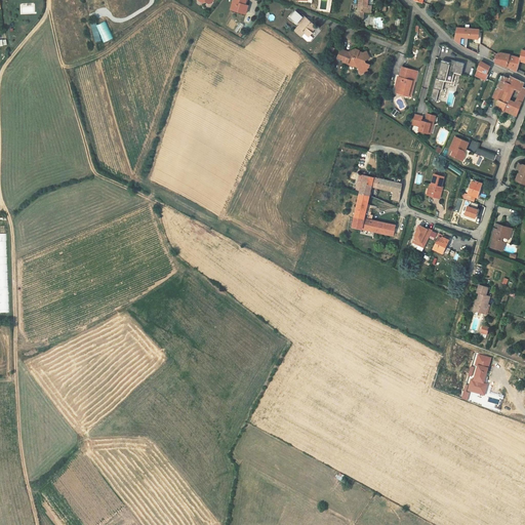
[(243,0),(231,0),(230,7),(242,9),(243,0)]
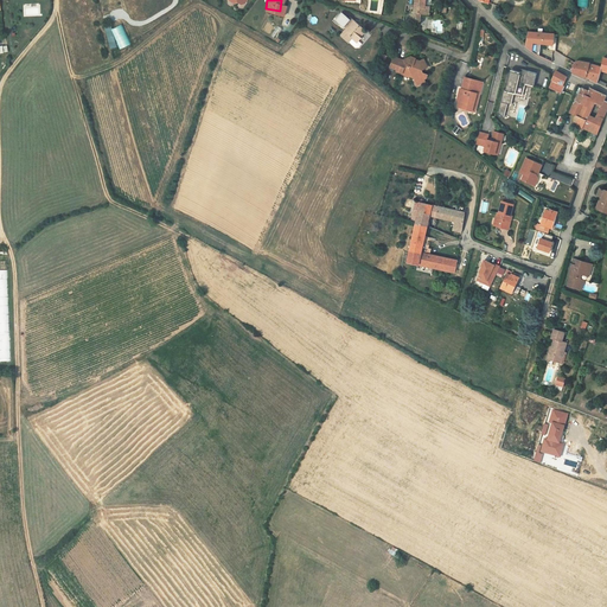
[(411,0),(413,1),(411,1),(409,18),(417,19),(419,10),(422,10),(423,2),(422,0),(411,0)]
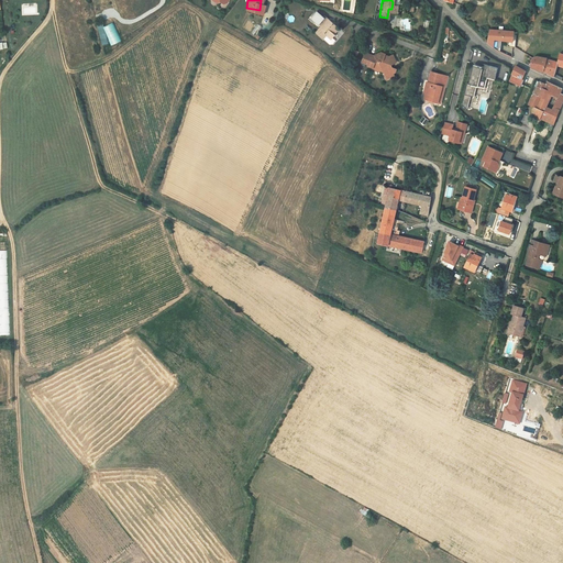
[(312,20),(318,13),(311,8),(305,17),(313,23),(315,22),(312,20)]
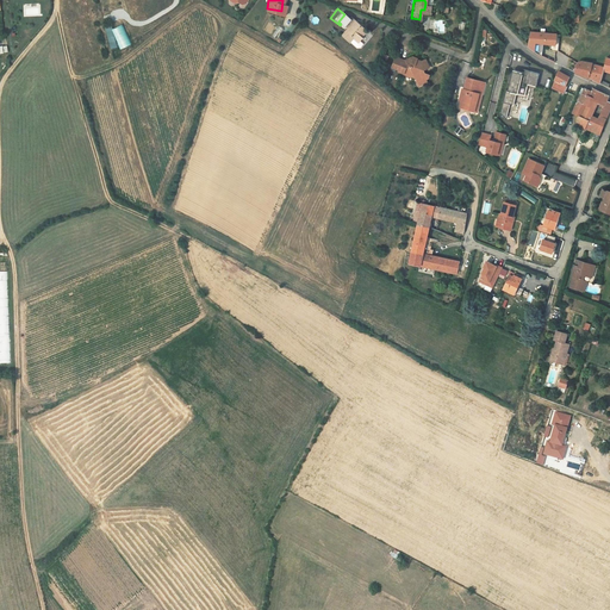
[(353,38),(358,32),(359,33),(363,27),(346,13),(344,14),(338,22),(341,24),(343,25),(337,33),(346,39),(346,38),(349,35),(353,38)]
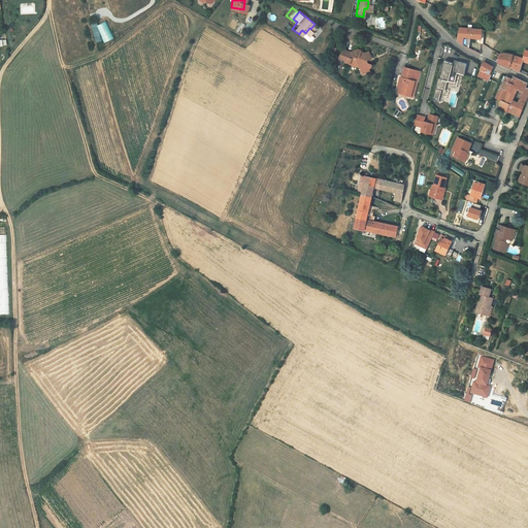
[(98,42),(103,40),(104,42),(113,39),(106,21),(92,26),(98,42)]
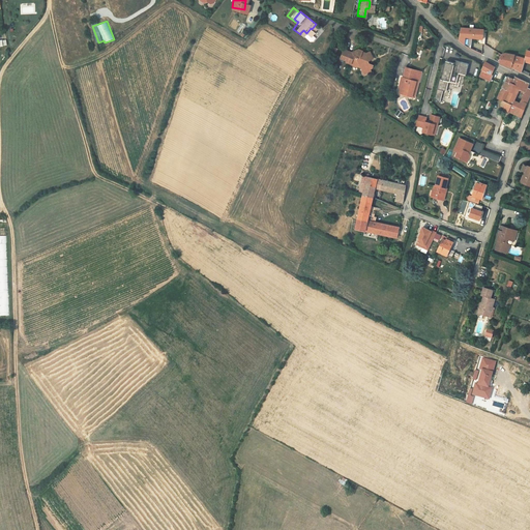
[(481,40),(482,29),(480,29),(459,27),(457,39),(458,39),(463,43),(465,35),(471,37),(481,40)]
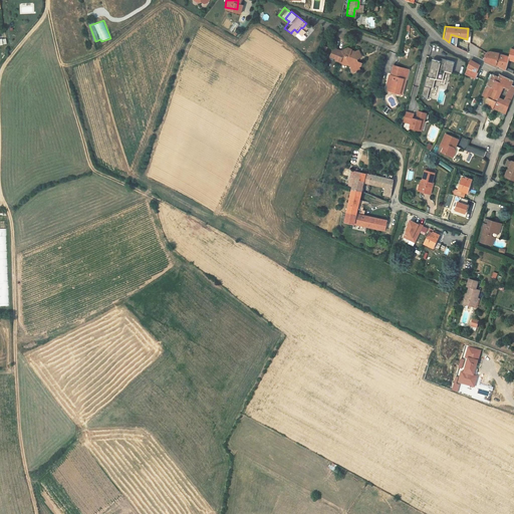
[(302,28),(301,27),(297,32),(294,29),(291,32),(297,37),(300,37),(305,30),(302,28)]
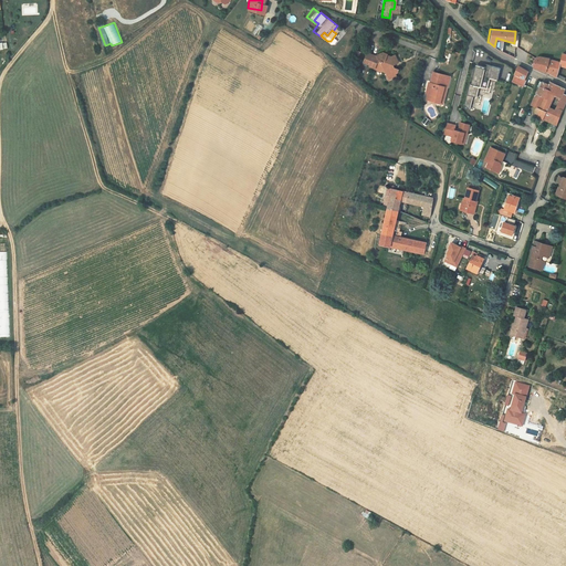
[(366,64),(371,65),(371,67),(377,70),(377,67),(383,70),(386,77),(392,74),(392,72),(395,71),(396,66),(390,65),(389,65),(387,65),(388,62),(389,62),(396,59),(392,52),(388,53),(378,50),(375,51),(374,54),(364,51),(360,60),(367,62),(366,64)]
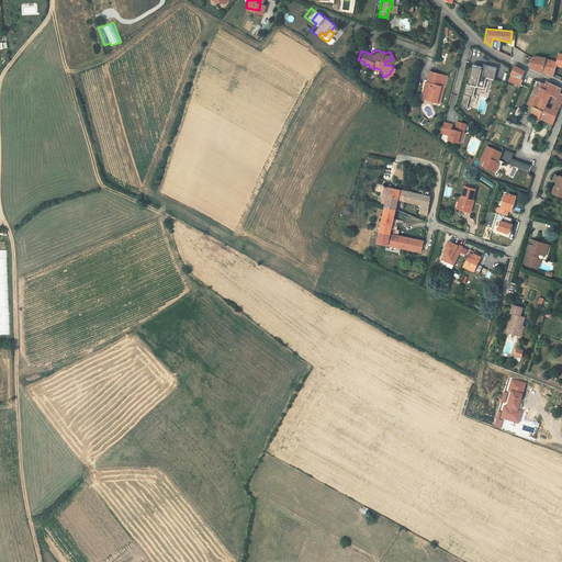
[(554,62),(554,60),(543,57),(541,63),(540,65),(553,67),(554,62)]
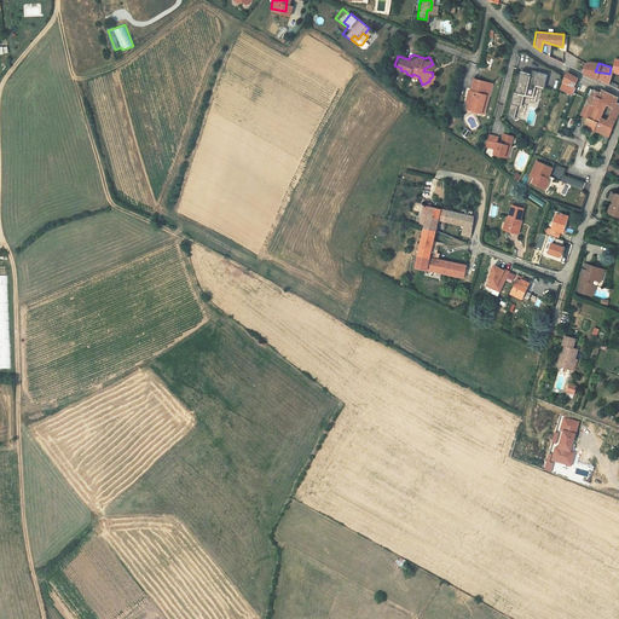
[(543,71),(530,68),(530,73),(519,70),(516,82),(514,82),(513,90),(512,88),(508,102),(515,103),(518,104),(521,92),(522,92),(524,84),(528,85),(530,81),(541,84),(543,71)]
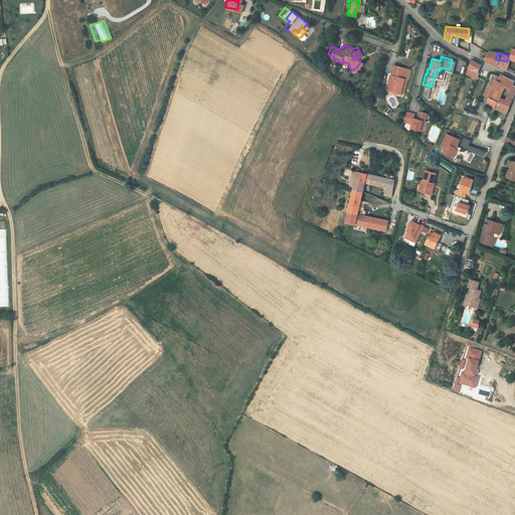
[(476,72),(479,64),(471,59),(467,67),(464,73),(475,78),(478,72),(476,72)]
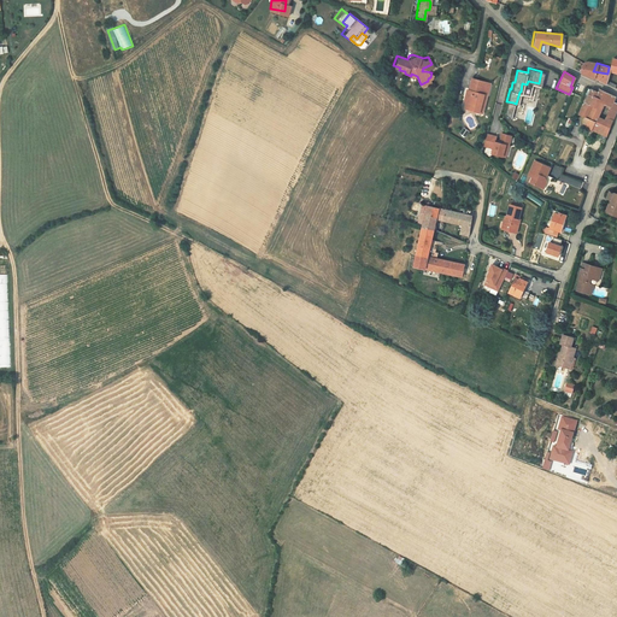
[(605,80),(607,74),(593,71),(591,76),(601,81),(605,82),(605,80)]
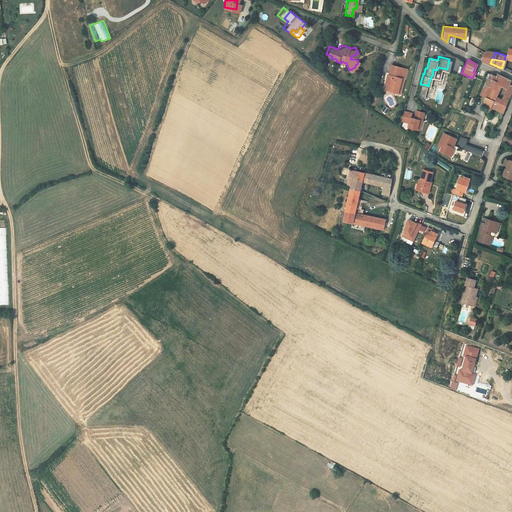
[(395,90),(399,76),(400,76),(403,65),(389,62),(386,72),(384,71),(383,77),(385,77),(384,82),(382,87),(395,90)]
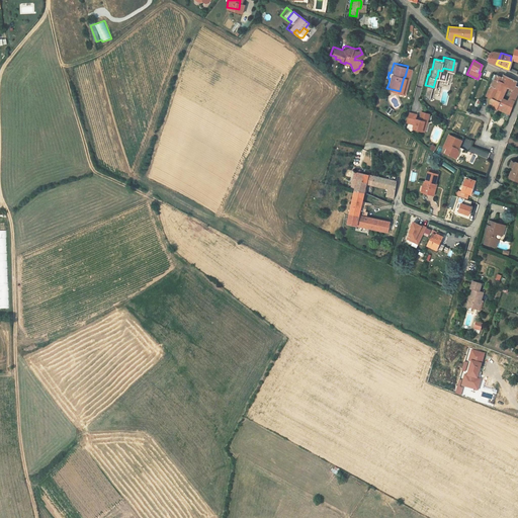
[(505,86),(510,88),(512,84),(514,80),(501,74),(499,76),(493,74),(488,86),(487,86),(484,94),(491,96),(497,99),(499,100),(502,94),(505,86)]
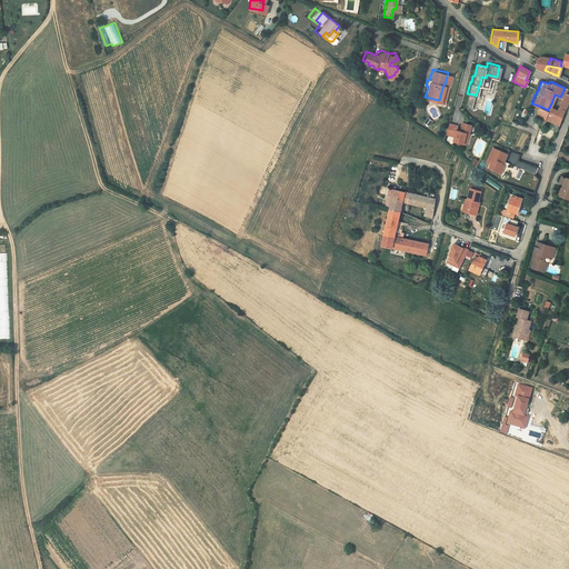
[(560,97),(557,107),(562,109),(568,95),(562,92),(560,97)]
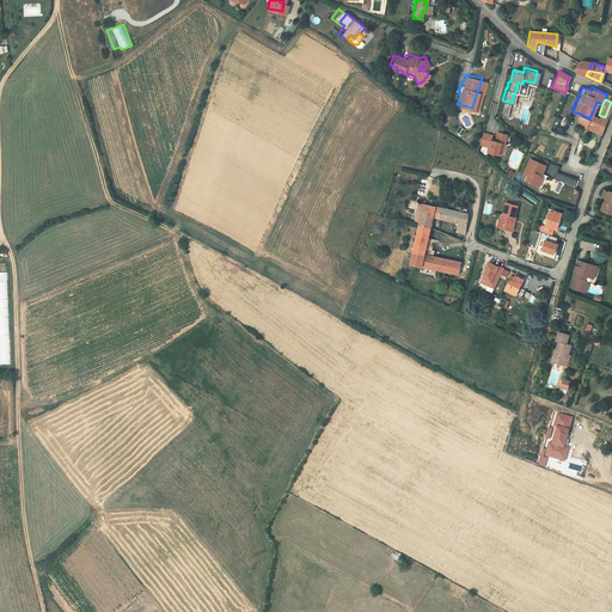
[(509,102),(502,101),(500,111),(506,116),(509,102)]
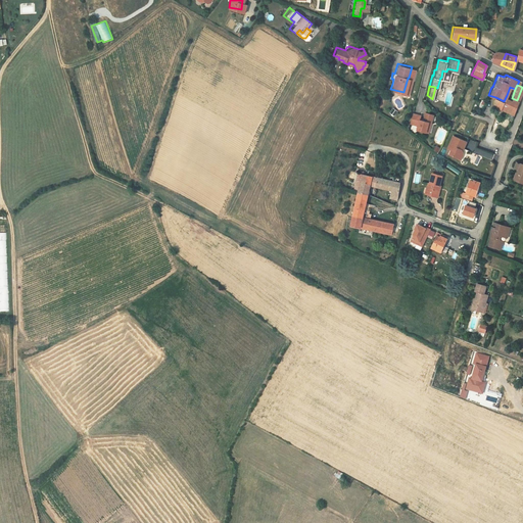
[(517,100),(512,98),(507,95),(504,101),(515,106),(517,100)]
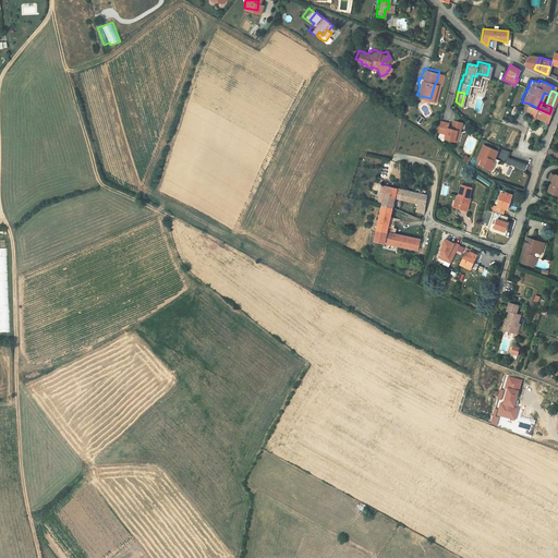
[(532,116),(538,118),(546,121),(549,113),(537,108),(535,107),(532,116)]
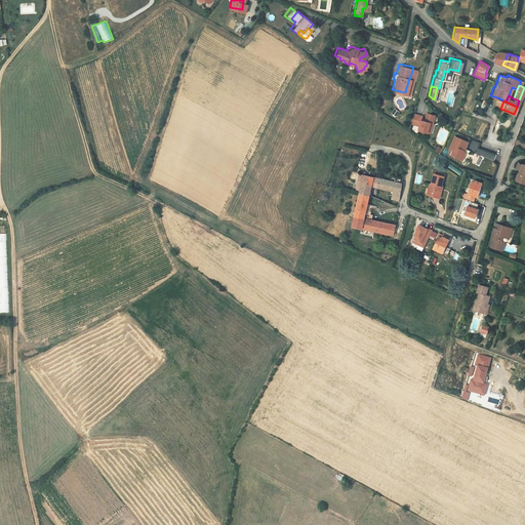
[(420,114),(412,112),(409,122),(417,124),(416,128),(426,130),(429,121),(431,121),(433,113),(425,111),(423,117),(419,116),(420,114)]
